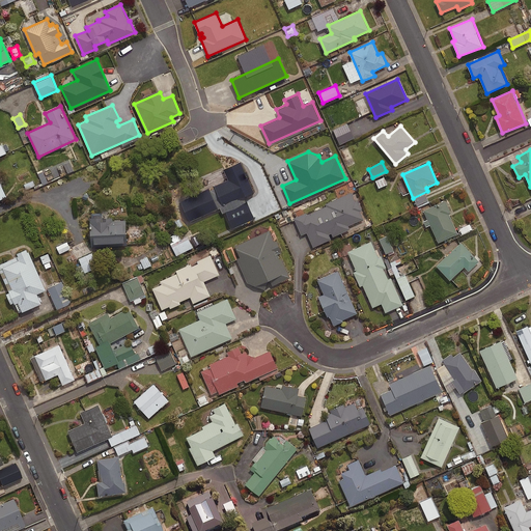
[(387,184),(384,176),(375,179),(379,187),(387,184)]
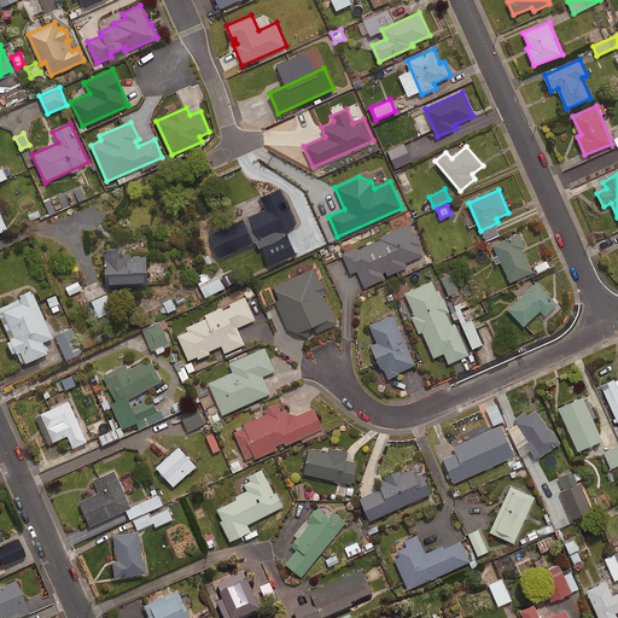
[(414,234),(409,223),(379,238),(379,239),(359,249),(357,246),(342,254),(351,273),(357,270),(365,287),(385,278),(384,273),(386,272),(389,275),(408,267),(406,263),(424,255),(419,245),(421,245),(417,233),(414,234)]
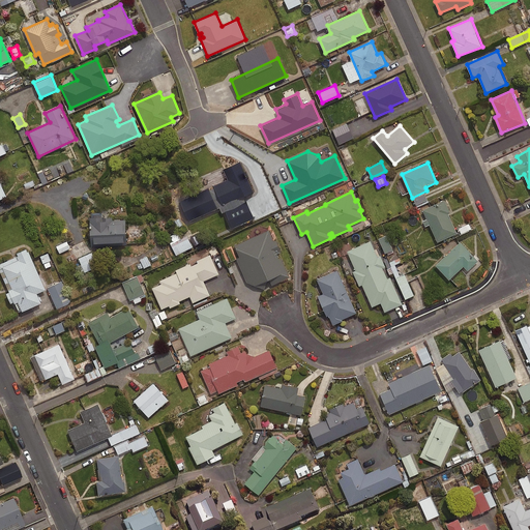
[(451,212),(445,200),(423,210),(438,242),(458,233),(448,213),(451,212)]
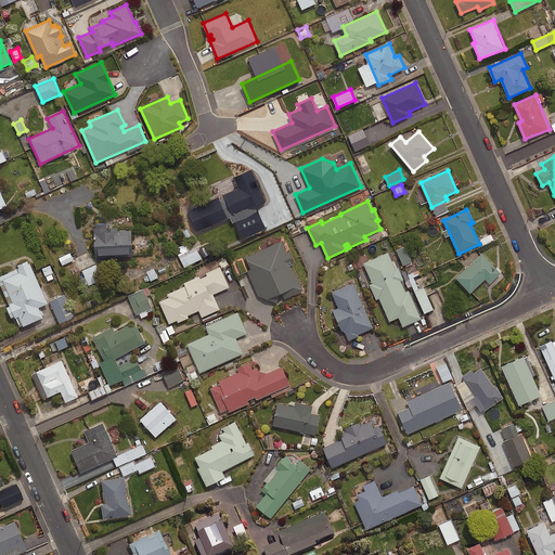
[(133,257),(132,229),(107,231),(106,222),(95,223),(95,228),(93,228),(95,259),(133,257)]
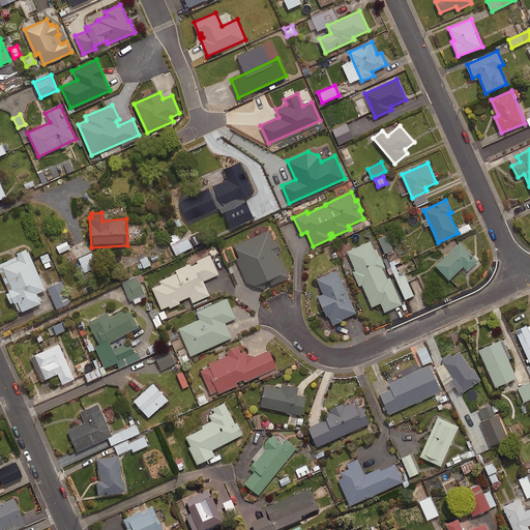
[(466,223),(455,227),(459,235),(469,231),(466,223)]
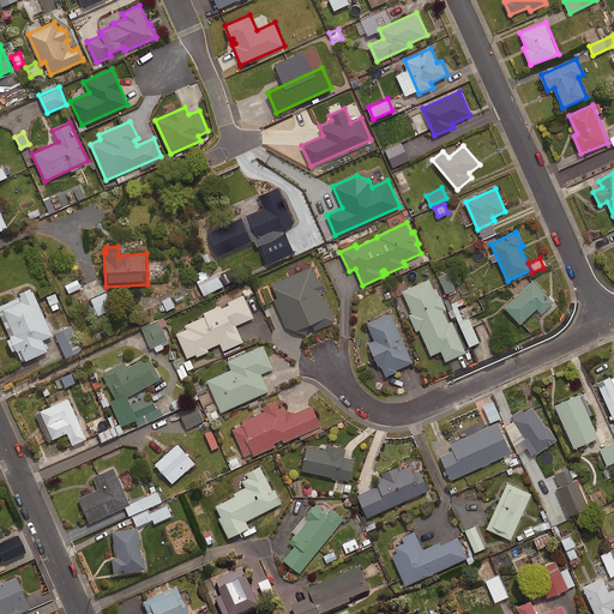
[(317,278),(312,266),(272,284),(278,298),(274,300),(287,327),(307,335),(311,325),(313,324),(315,330),(336,321),(326,299),(324,300),(321,294),(327,292),(320,277),(317,278)]
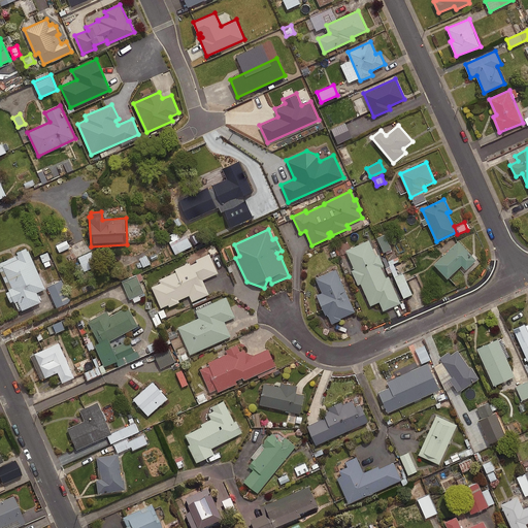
[(179,238),(176,231),(167,236),(175,254),(191,245),(186,235),(179,238)]
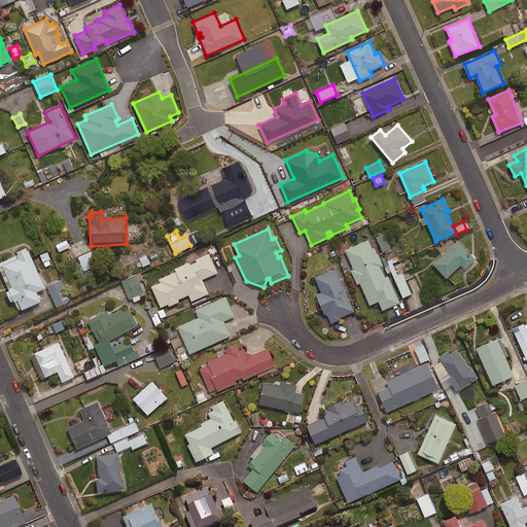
[(385,234),(377,238),(382,251),(390,248),(385,234)]
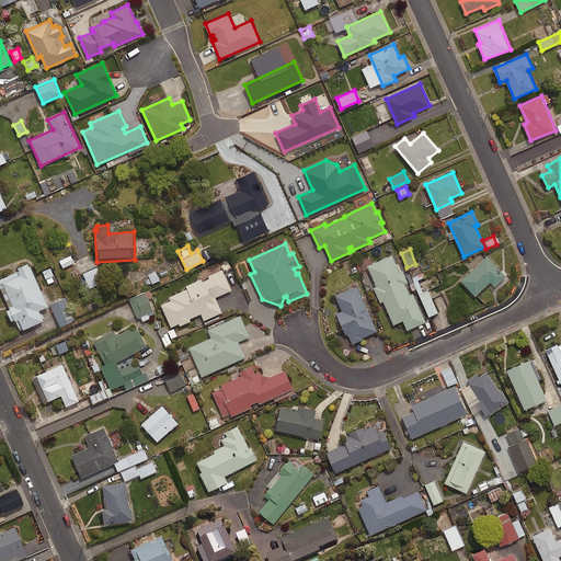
[(75,262),(70,254),(59,260),(63,267),(75,262)]
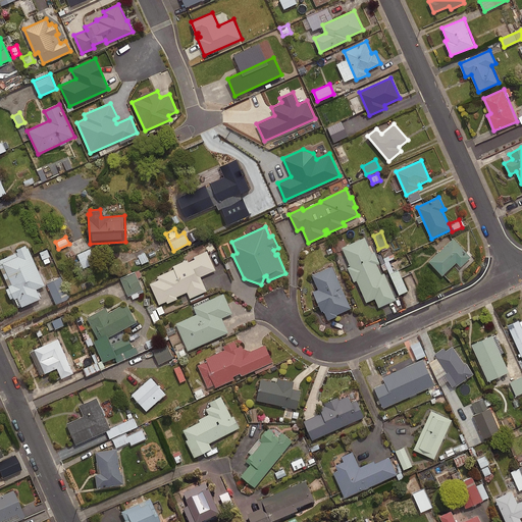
[(372,253),(365,237),(342,247),(351,266),(348,267),(354,282),(357,280),(367,303),(375,299),(379,308),(397,300),(384,273),(381,274),(377,263),(379,262),(375,252),(372,253)]
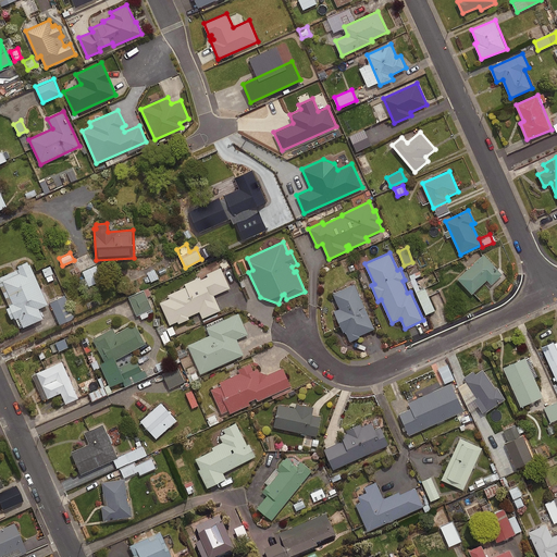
[(503,274),(484,255),(458,280),(473,295),(489,280),(492,284),(503,274)]
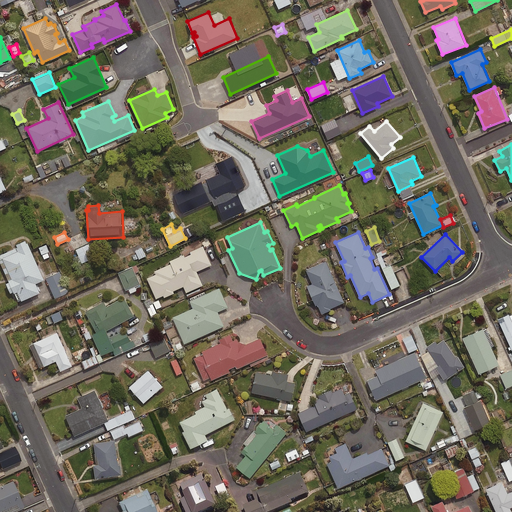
[(44,280),(28,243),(26,243),(25,241),(16,245),(18,247),(0,254),(0,262),(9,282),(6,283),(10,294),(13,292),(14,294),(17,292),(21,301),(40,293),(36,283),(44,280)]
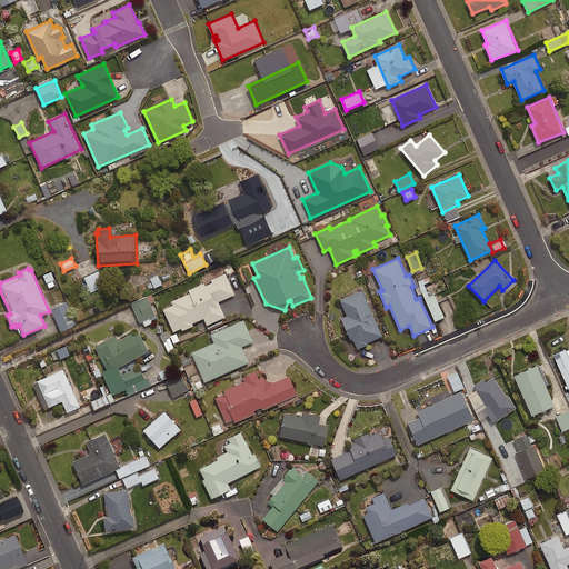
[(99,270),(83,277),(87,283),(81,286),(85,293),(106,285),(99,270)]
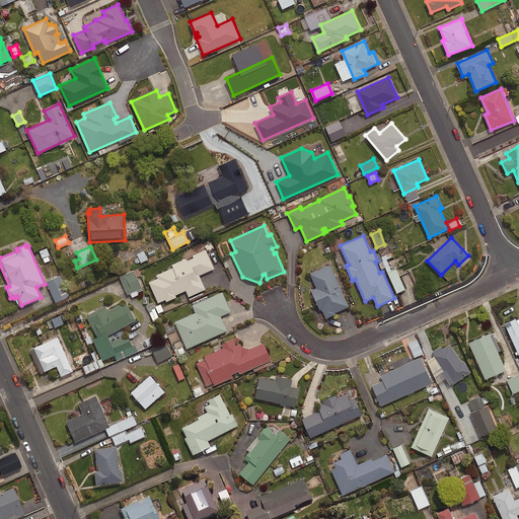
[(50,260),(45,247),(40,250),(45,262),(50,260)]
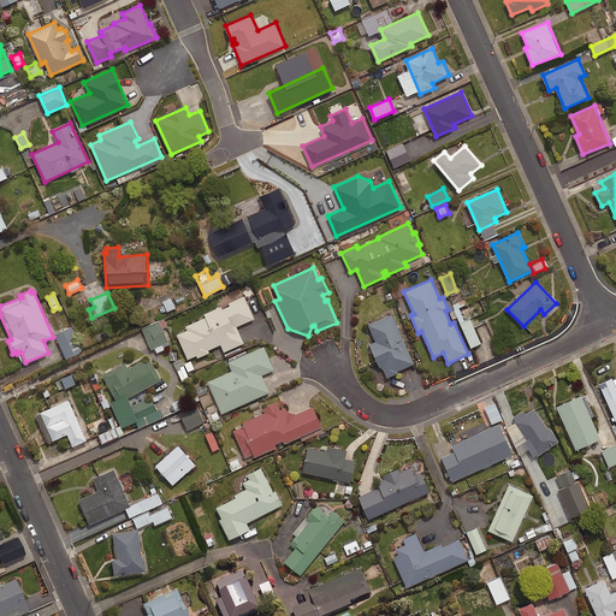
[(254,319),(244,296),(229,303),(230,306),(223,308),(221,306),(205,314),(206,318),(185,326),(188,330),(177,335),(188,360),(196,356),(197,359),(209,353),(209,350),(221,345),(224,353),(244,343),(237,326),(254,319)]
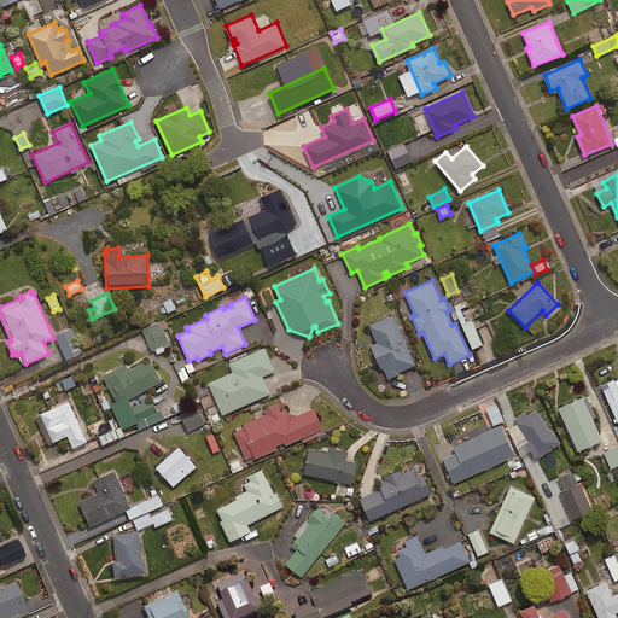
[(176,309),(172,298),(162,302),(167,313),(176,309)]
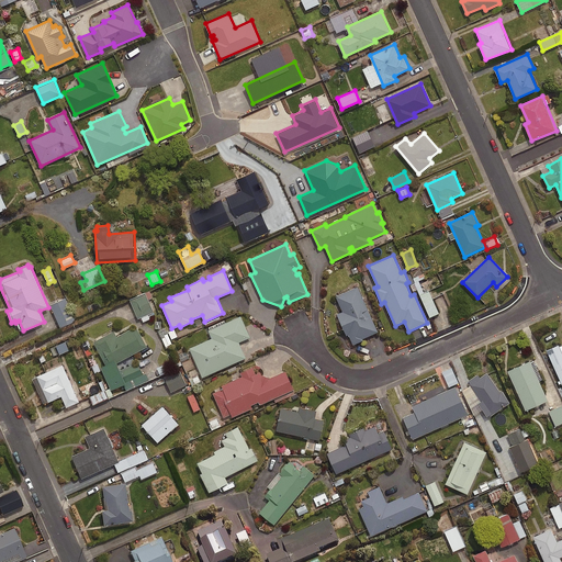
[(419,293),(424,292),(417,279),(419,278),(418,274),(413,277),(415,282),(411,284),(414,291),(417,289),(419,293)]
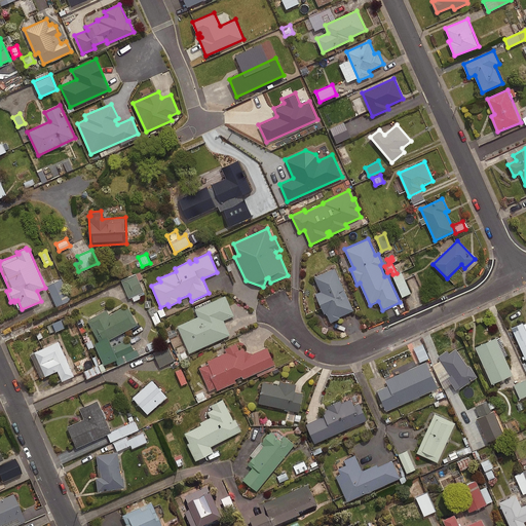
[(353,310),(335,268),(314,277),(322,292),(315,294),(325,314),(327,313),(331,323),(340,318),(340,316),(353,310)]
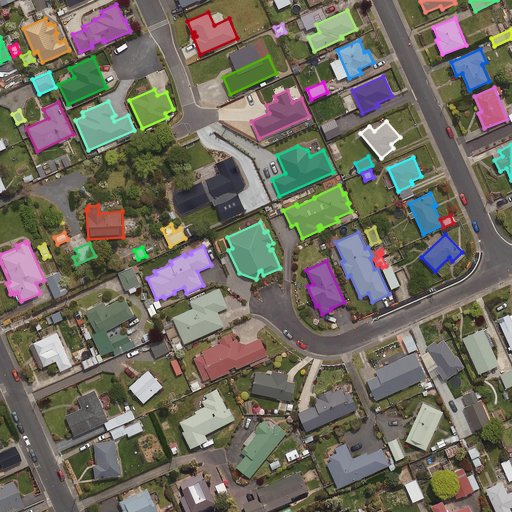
[(386,266),(382,267),(391,288),(399,285),(390,263),(386,266)]
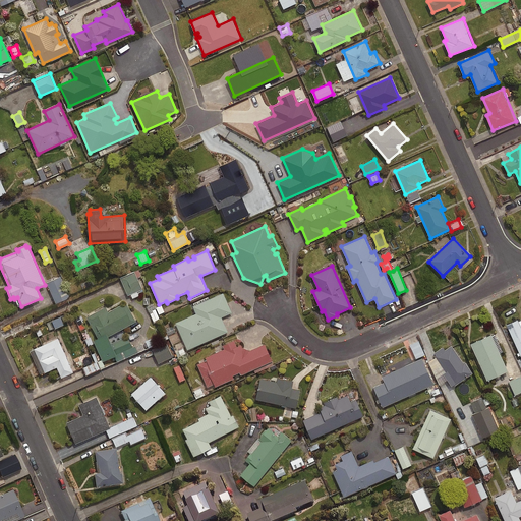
[(134,271),(121,277),(128,294),(130,294),(132,299),(139,296),(137,290),(142,288),(134,271)]
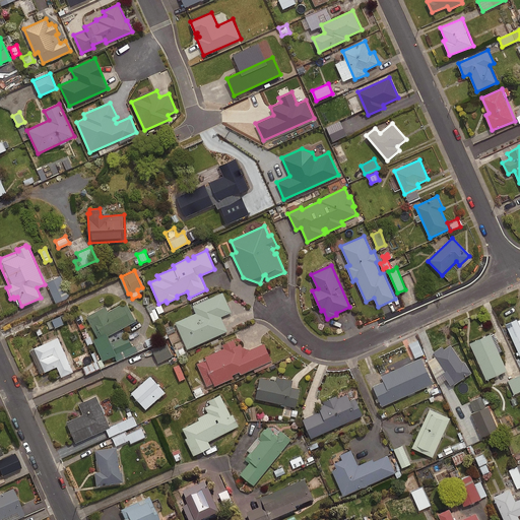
[(45,280),(55,302),(70,294),(61,273),(45,280)]
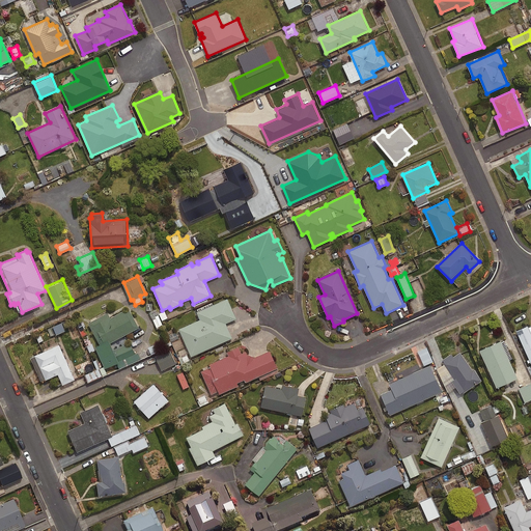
[(236,319),(227,299),(197,312),(200,319),(179,329),(191,357),(233,338),(227,324),(236,319)]
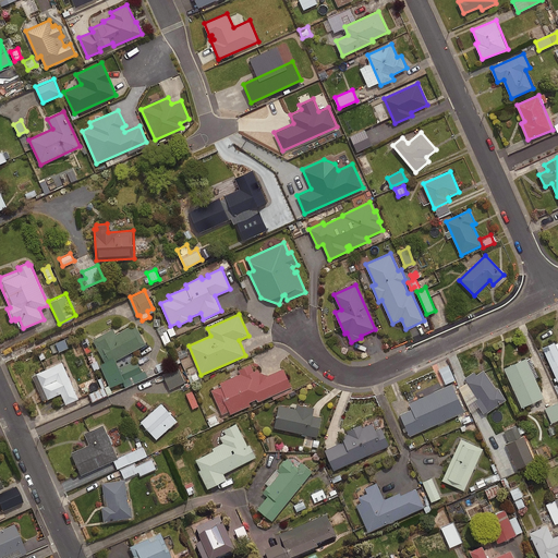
[(116,335),(113,329),(93,340),(107,365),(146,344),(135,324),(116,335)]
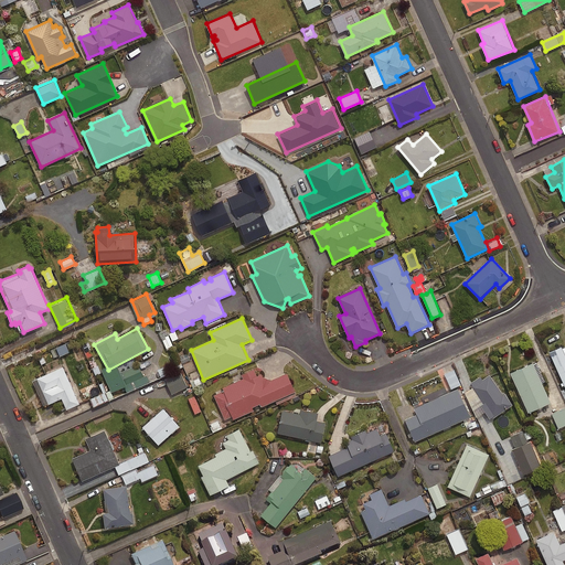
[(171,341),(179,338),(176,330),(161,337),(167,348),(173,345),(171,341)]
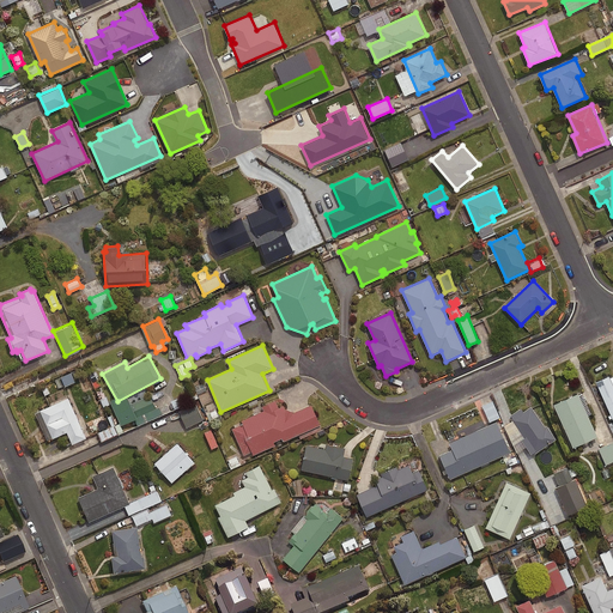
[(76,381),(72,371),(61,375),(65,384),(76,381)]
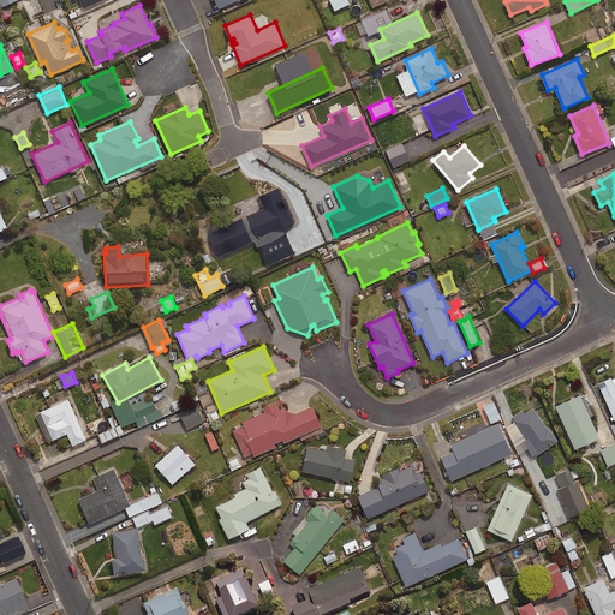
[(614,384),(611,377),(598,383),(614,419),(614,384)]
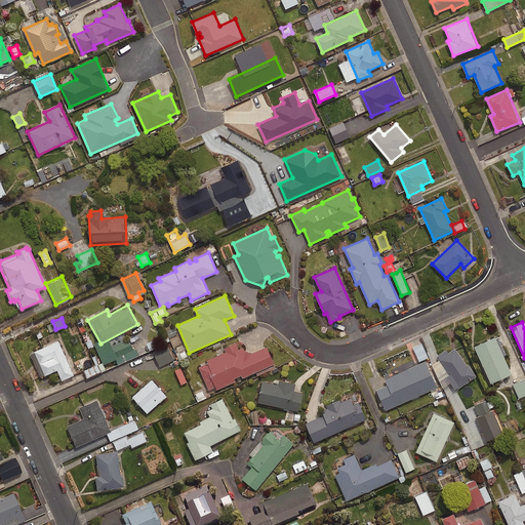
[(513,374),(496,337),(475,347),(491,384),(513,374)]
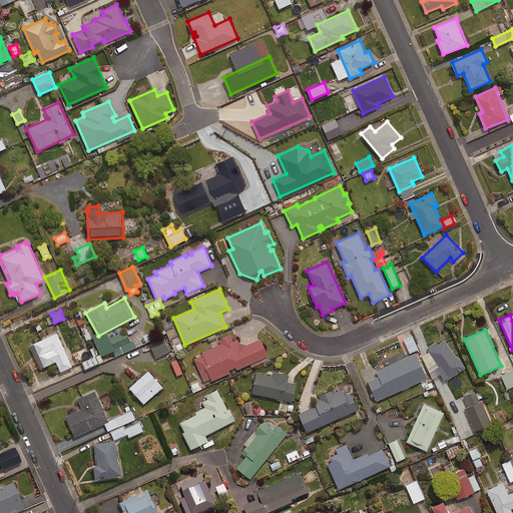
[(151,332),(142,336),(146,343),(154,339),(151,332)]
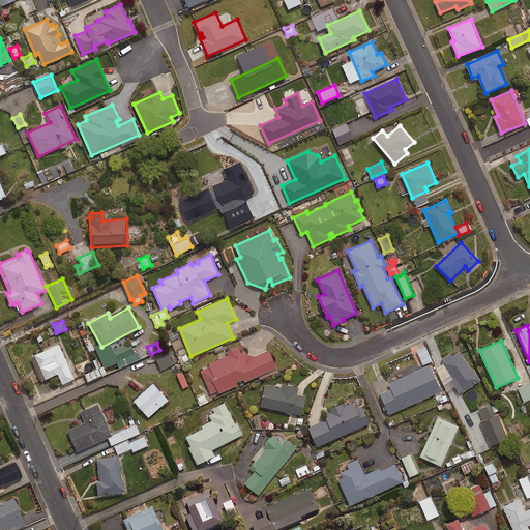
[(75,379),(59,344),(34,355),(46,380),(58,374),(63,384),(75,379)]
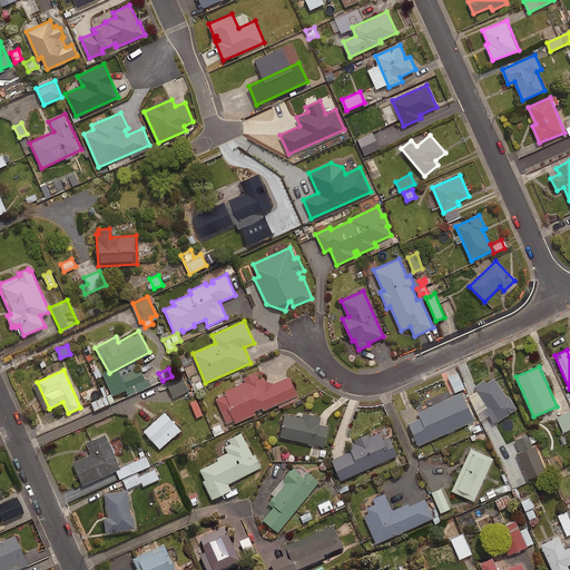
[(464,387),(458,372),(449,376),(455,391),(464,387)]
